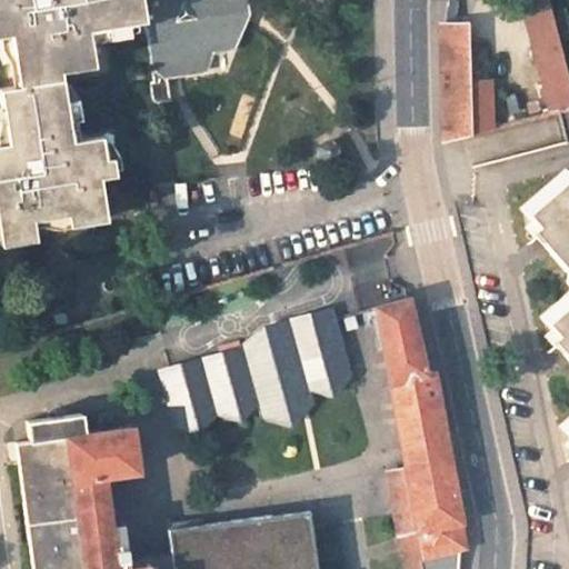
[(0,0),(0,37),(10,36),(19,88),(0,91),(0,101),(7,143),(0,143),(0,247),(31,242),(29,221),(69,215),(70,229),(105,223),(98,179),(112,177),(110,159),(102,159),(99,138),(71,141),(60,70),(95,63),(90,28),(148,20),(145,0),(0,0)]
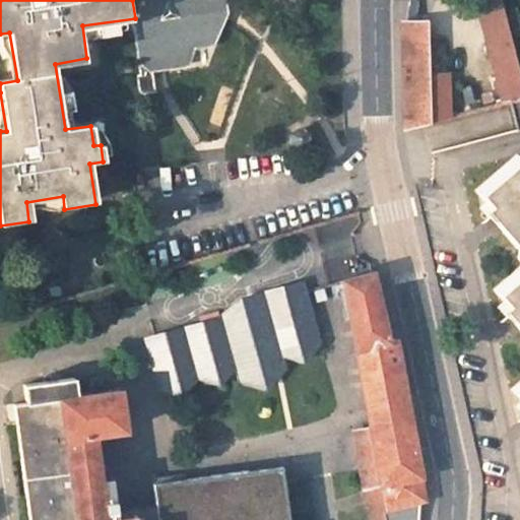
[(132,0),(135,18),(141,68),(188,61),(197,46),(215,43),(225,19),(222,0),(132,0)]
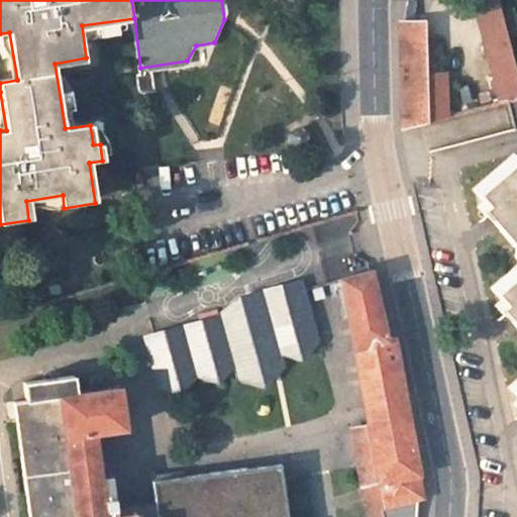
[(516,80),(516,79),(497,0),(473,0),(472,2),(496,102),(506,99),(516,96),(516,80)]
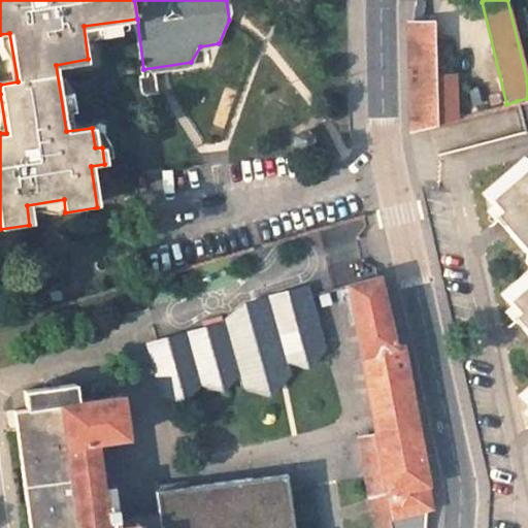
[(434,123),(433,50),(407,51),(407,63),(408,87),(409,130),(434,123)]
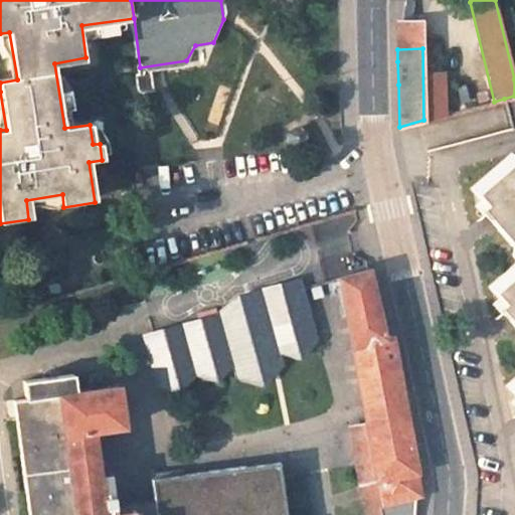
[(514,96),(504,99),(514,134),(504,143),(511,151),(514,155),(514,96)]
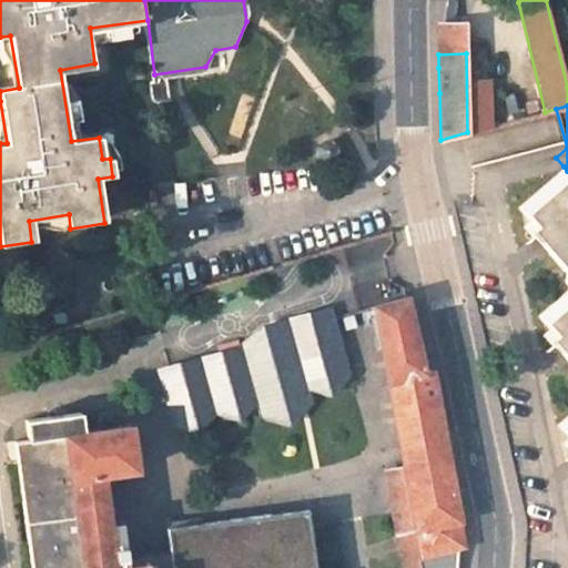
[(567,414),(559,423),(567,432),(567,171),(564,166),(520,206),(540,230),(536,234),(543,242),(566,269),(564,279),(567,283),(567,286),(538,315),(559,338),(554,344),(567,361),(567,414)]
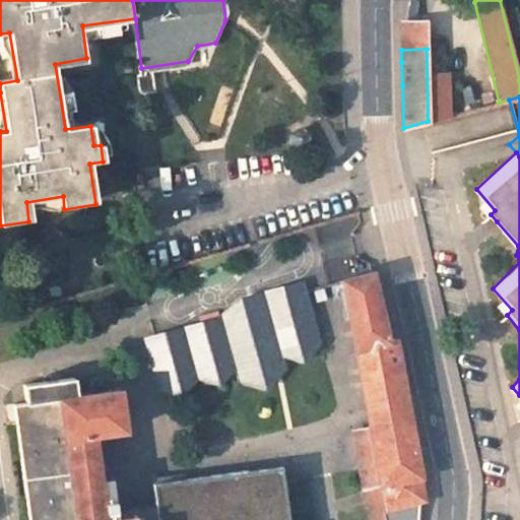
[(428,482),(409,390),(399,342),(392,343),(378,273),(339,280),(369,427),(351,431),(364,490),(382,486),(387,513),(420,507),(430,505),(426,483),(428,482)]
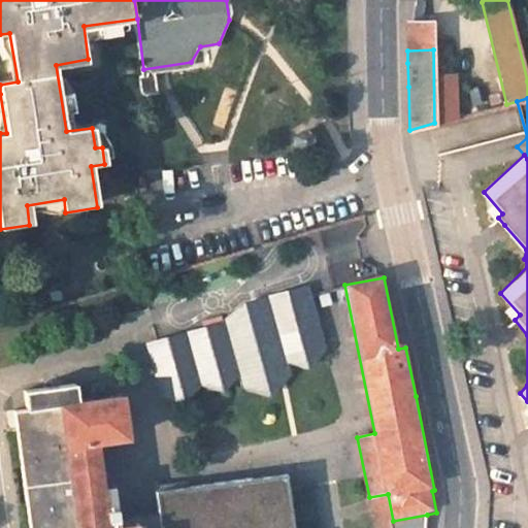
[(231,316),(223,319),(222,316),(202,321),(204,326),(144,342),(160,397),(183,403),(201,387),(226,395),(239,376),(243,391),(271,398),(291,378),(288,365),(310,371),(328,353),(310,285),(268,296),(270,303),(243,303),(231,316)]
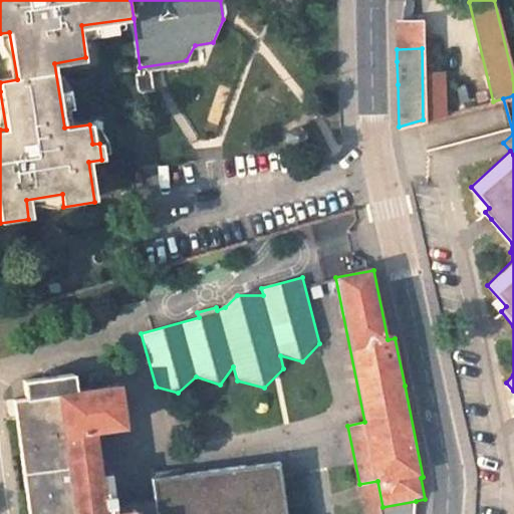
[(288,513),(281,463),(153,480),(157,513),(142,513),(142,511),(123,513),(118,513),(114,476),(104,478),(98,435),(130,431),(123,387),(78,393),(76,374),(24,381),(26,399),(12,401),(28,513),(288,513)]
